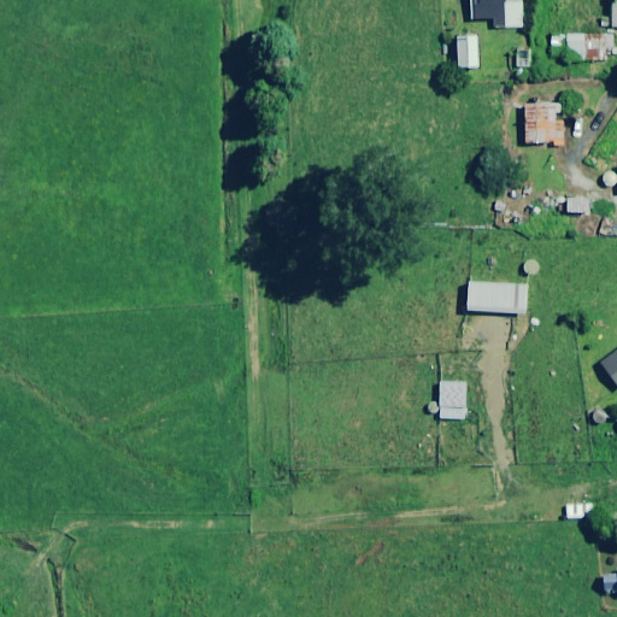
[(506,1),(505,0),(470,0),(471,19),(523,18),(523,1),(506,1)]
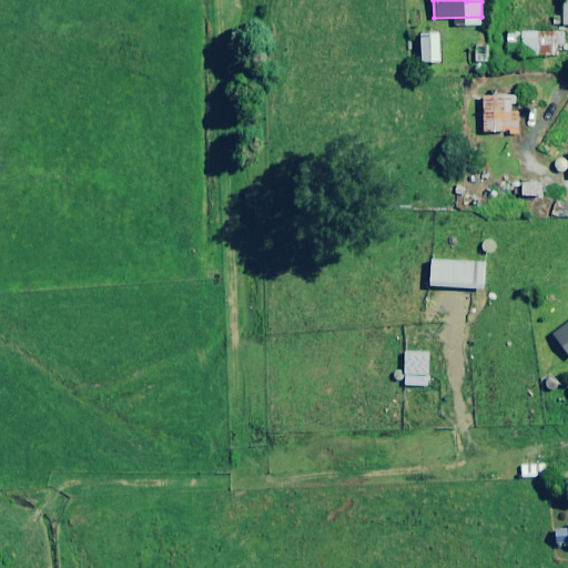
[(565,32),(557,32),(507,31),(507,52),(520,52),(520,56),(557,56),(557,44),(565,44),(565,32)]
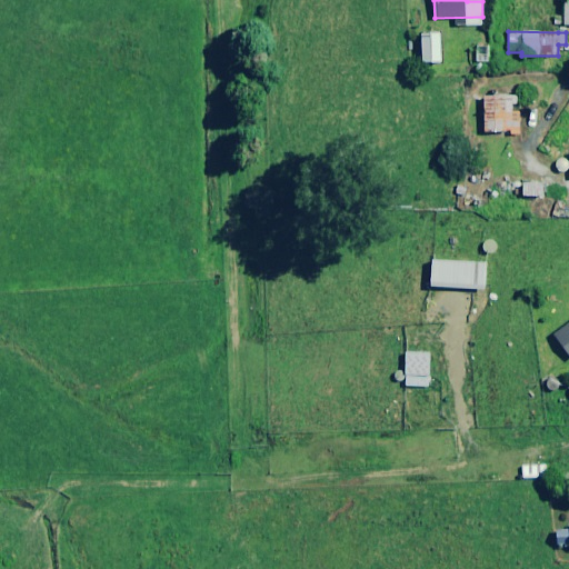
[(441,32),(421,33),(421,63),(442,63),(441,32)]
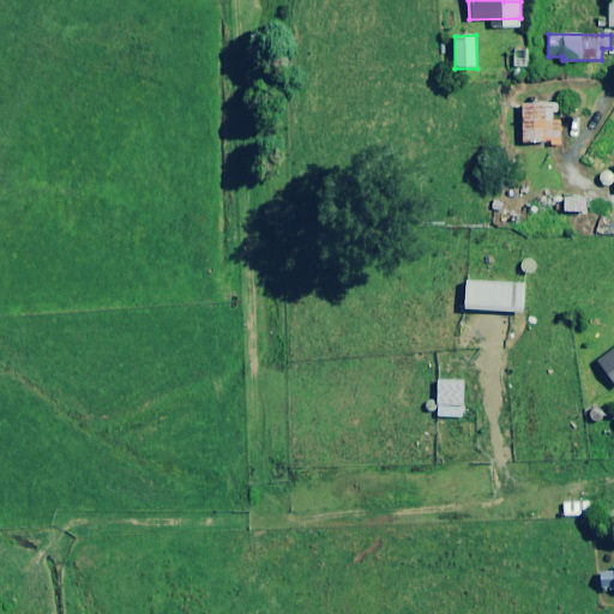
[(559,119),(552,120),(551,112),(558,112),(558,104),(521,106),(523,143),(552,142),(552,146),(563,146),(563,136),(559,136),(559,119)]
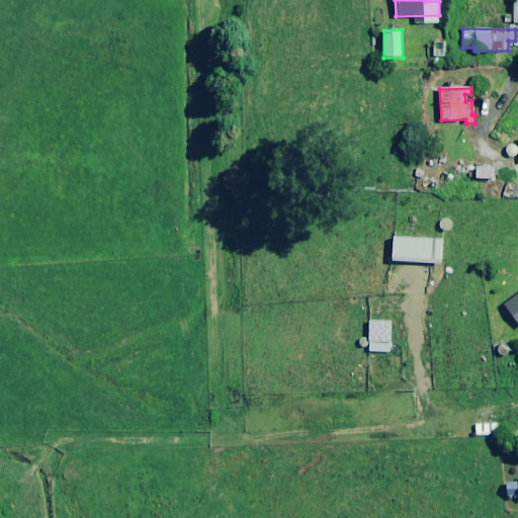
[(495,168),(477,167),(476,178),(494,179),(495,168)]
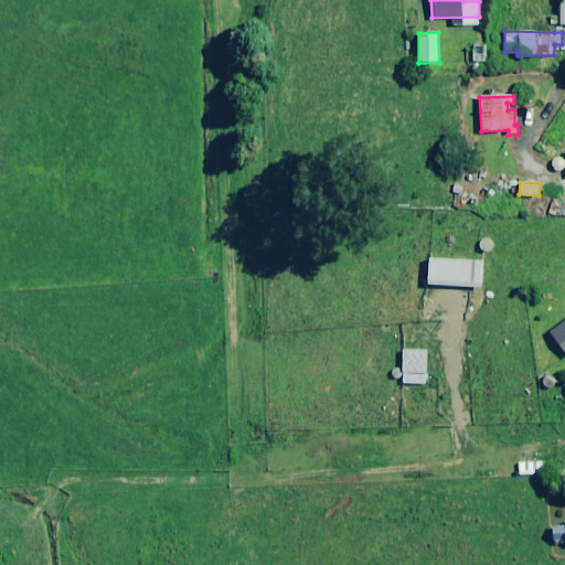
[(482,262),(429,258),(428,284),(481,287),(482,262)]
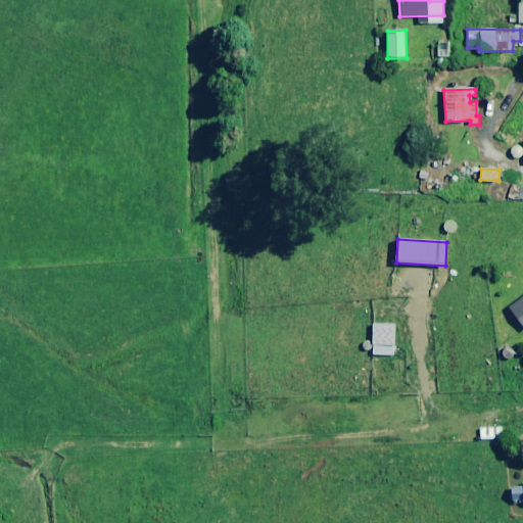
[(522,297),(509,307),(522,327),(522,297)]
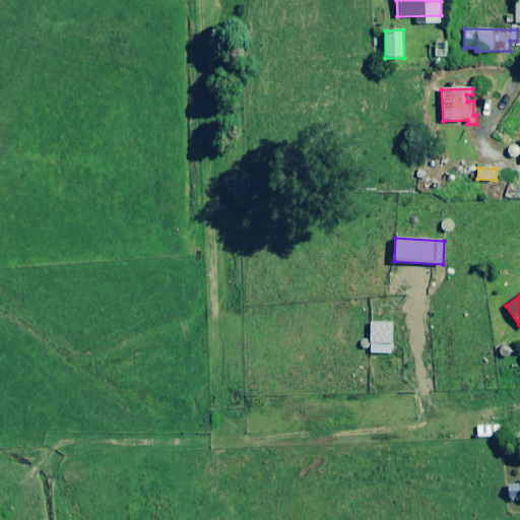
[(392,322),(371,322),(370,352),(391,352),(392,322)]
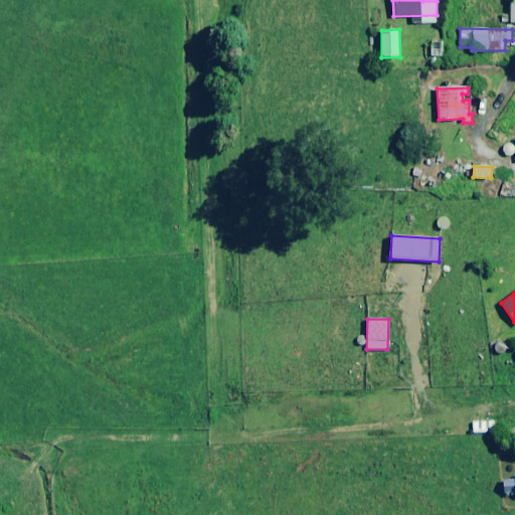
[(494,433),(494,420),(472,421),(472,433),(494,433)]
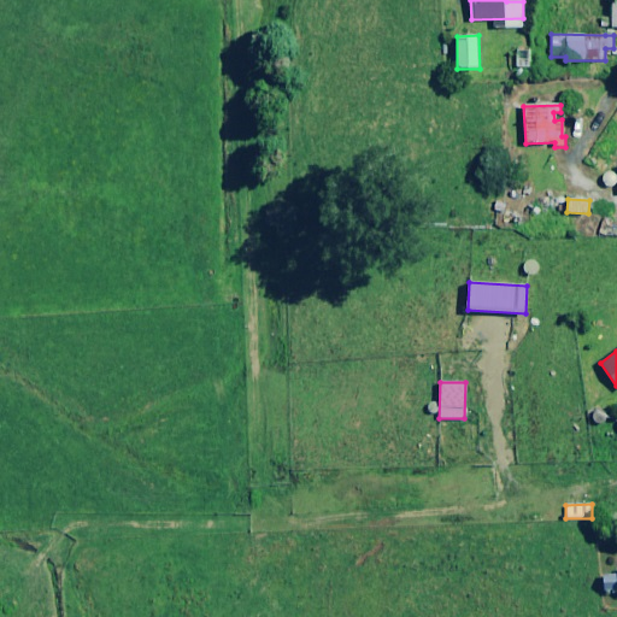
[(616,560),(599,562),(600,591),(616,589),(616,560)]
